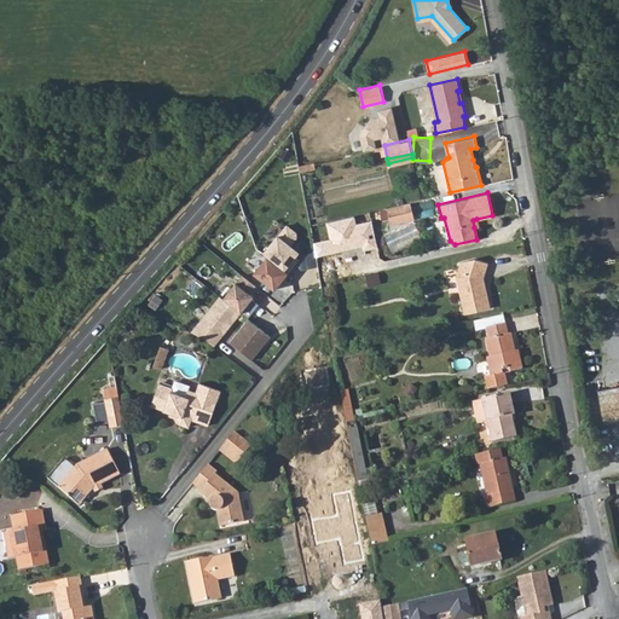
[(411,218),(409,202),(386,207),(388,223),(411,218)]
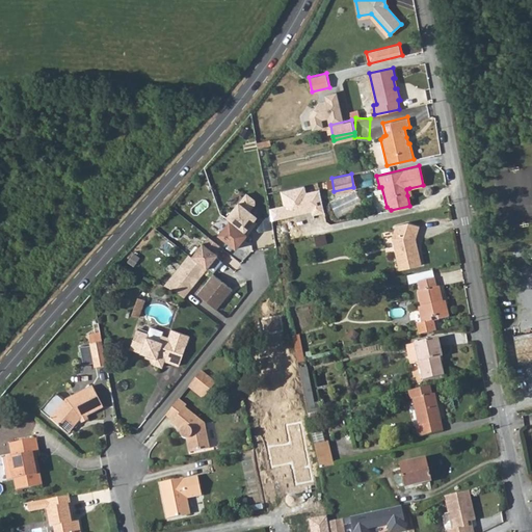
[(225,216),(247,233),(253,227),(249,224),(257,215),(248,209),(255,202),(254,198),(246,192),(239,202),(238,201),(225,216)]
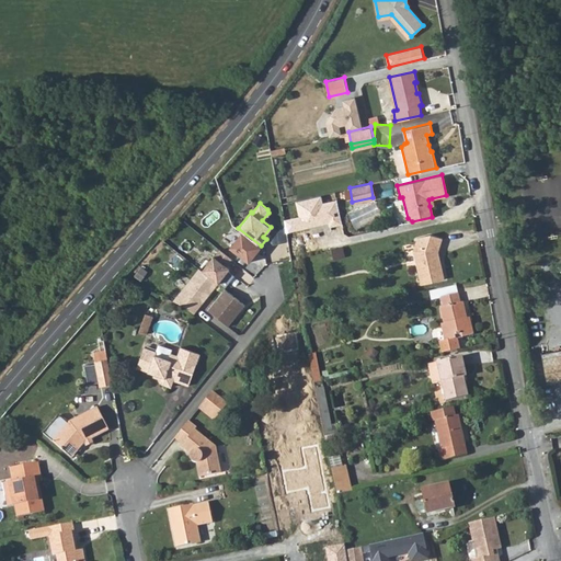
[(261,245),(242,231),(230,245),(249,261),(261,245)]
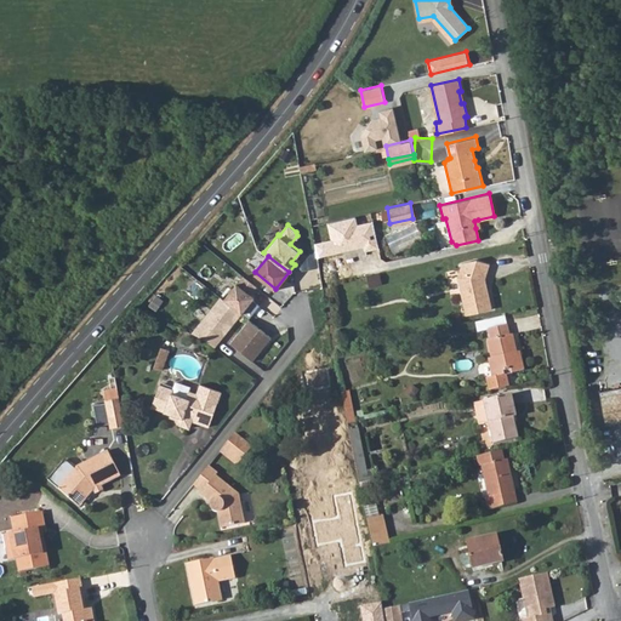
[(457,281),(465,311),(466,315),(491,309),(486,289),(484,289),(483,283),(494,267),(483,260),(468,262),(457,281)]
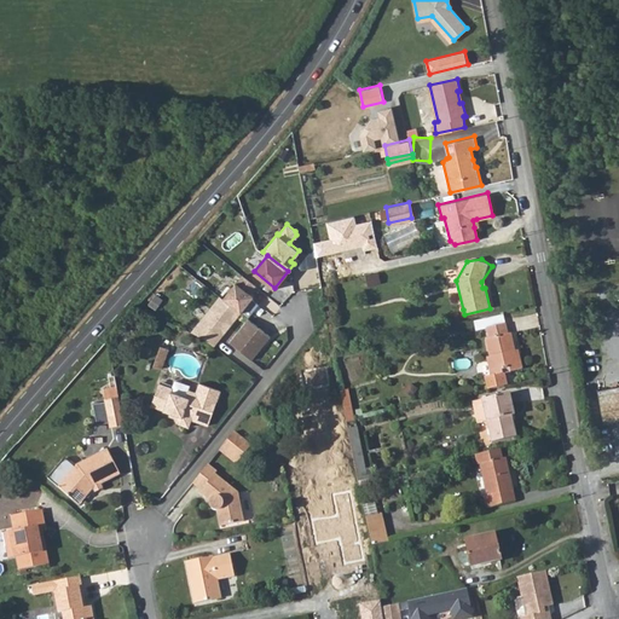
[(380,284),(377,272),(366,275),(369,287),(380,284)]
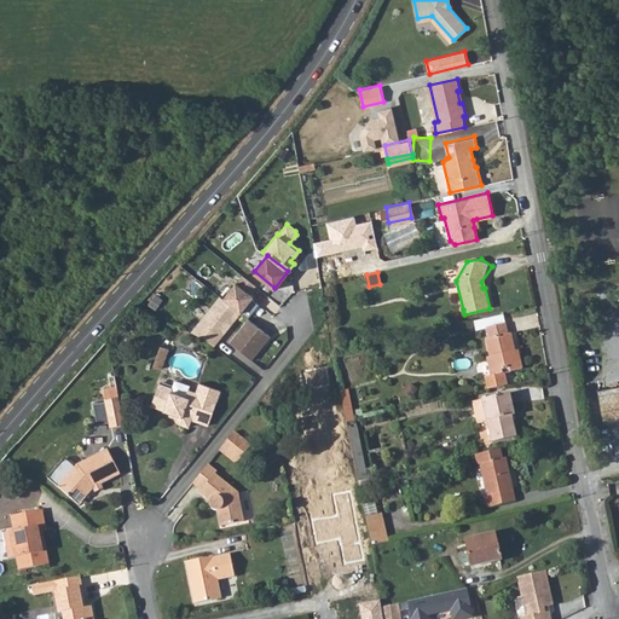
[(223,298),(248,317),(259,302),(252,298),(253,295),(249,293),(255,285),(242,273),(236,282),(236,281),(223,298)]
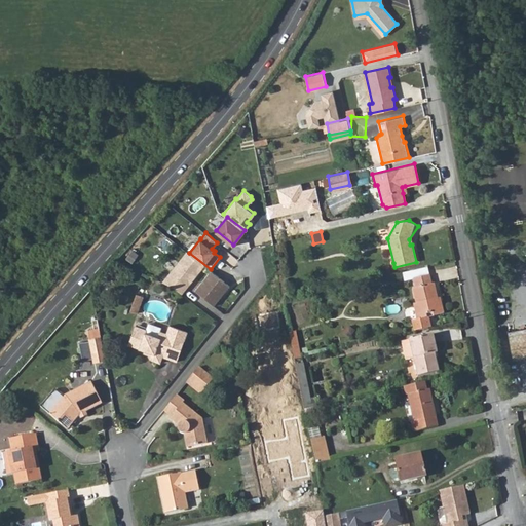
[(188,252),(162,280),(173,286),(182,293),(204,265),(189,253),(188,252)]
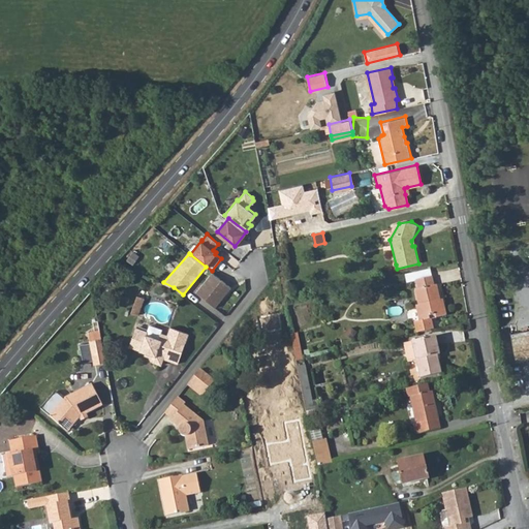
[(431,276),(430,269),(404,275),(406,282),(416,280),(431,276)]
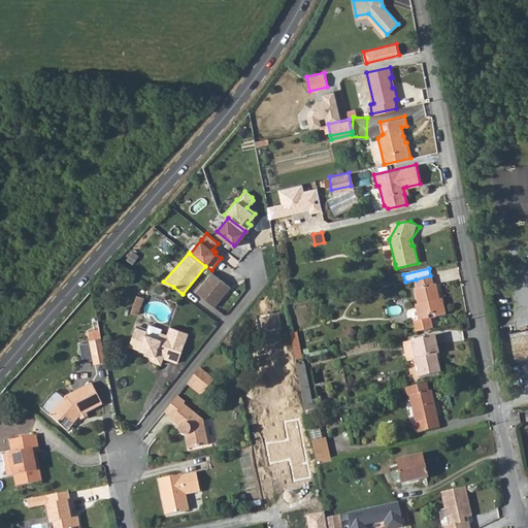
[(231,286),(211,270),(195,291),(215,306),(231,286)]
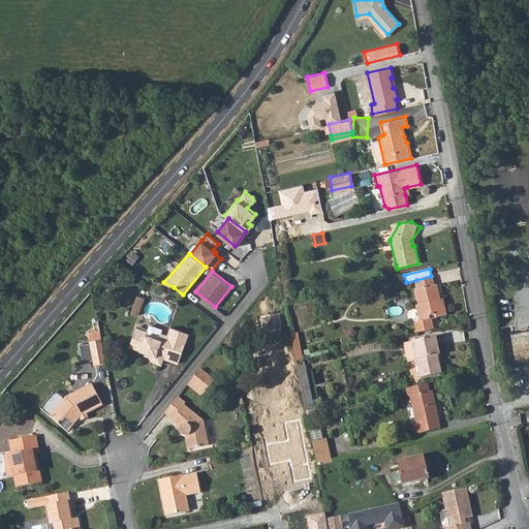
[(434,285),(431,276),(416,280),(417,288),(414,289),(418,304),(416,305),(421,320),(414,322),(416,333),(432,330),(430,319),(429,315),(434,314),(435,317),(445,315),(442,303),(440,303),(436,285),(434,285)]
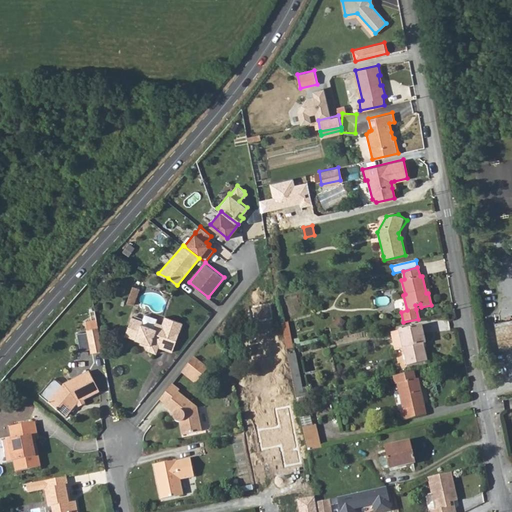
[(139,289),(133,286),(126,302),(133,305),(139,289)]
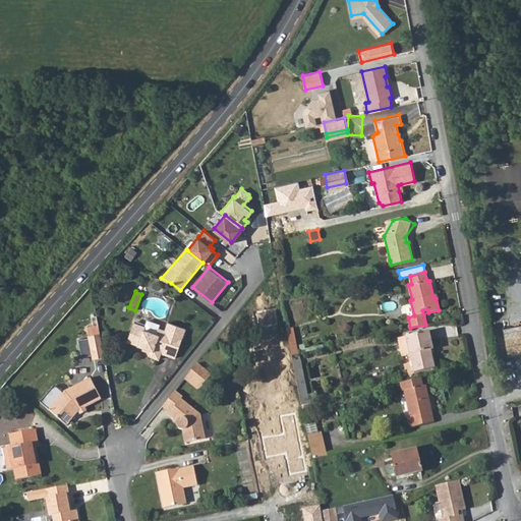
[(126,342),(142,347),(147,349),(146,352),(149,356),(157,360),(160,354),(174,359),(185,329),(167,323),(164,330),(164,332),(168,334),(166,339),(154,334),(157,328),(158,325),(147,321),(143,327),(132,323),(126,342)]
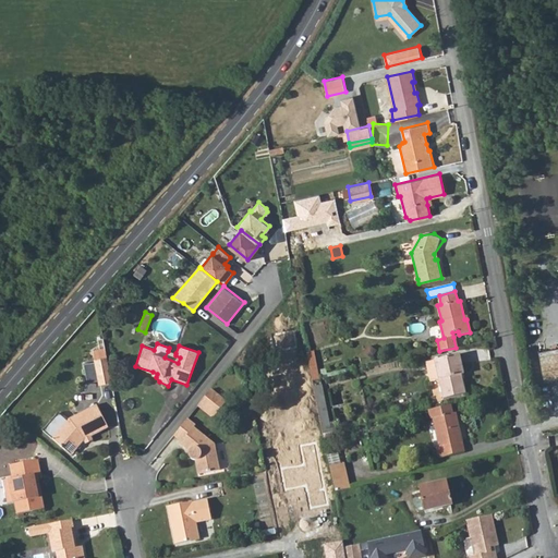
[(111,381),(104,348),(92,350),(93,361),(84,364),(88,381),(97,379),(98,385),(111,381)]
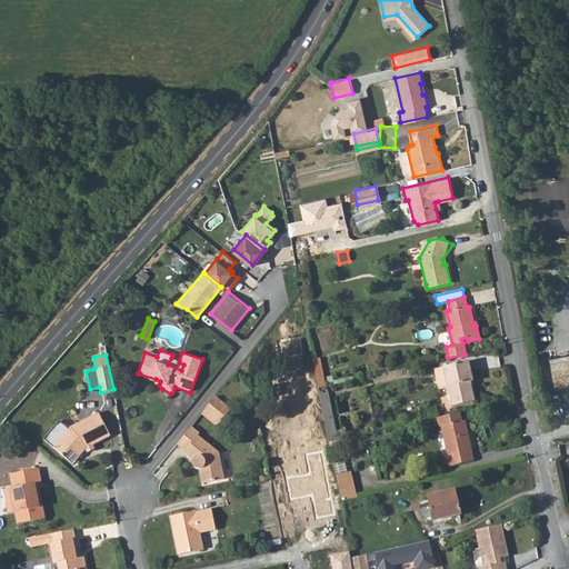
[(568,385),(568,355),(549,359),(556,388),(568,385)]
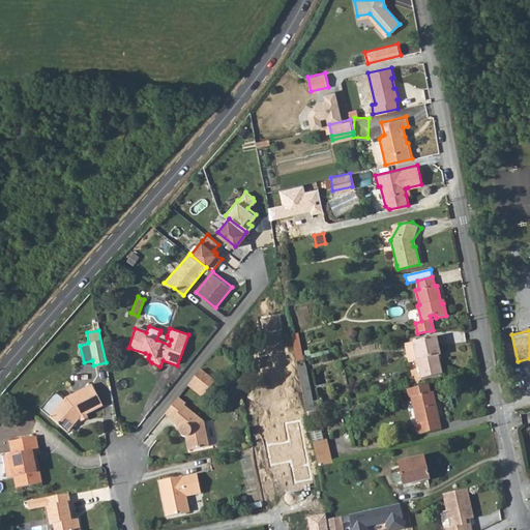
[(167,335),(159,333),(156,340),(169,345),(171,340),(167,337),(167,335)]
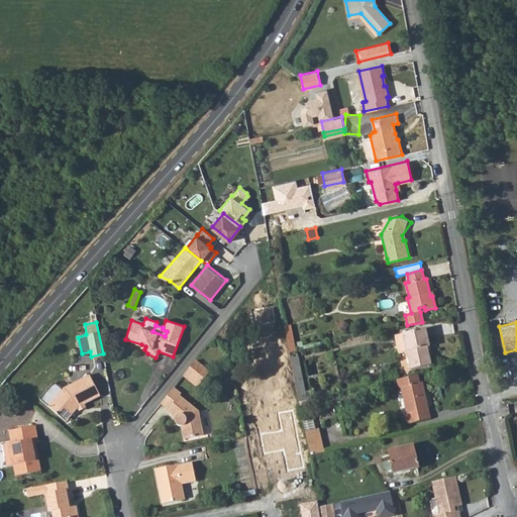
[(285,326),(290,352),(296,351),(291,325),(285,326)]
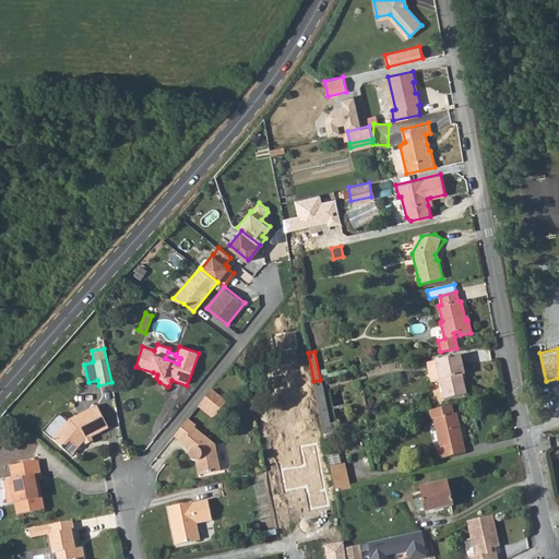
[(464,375),(459,355),(425,363),(429,382),(440,380),(444,399),(466,394),(461,376),(464,375)]
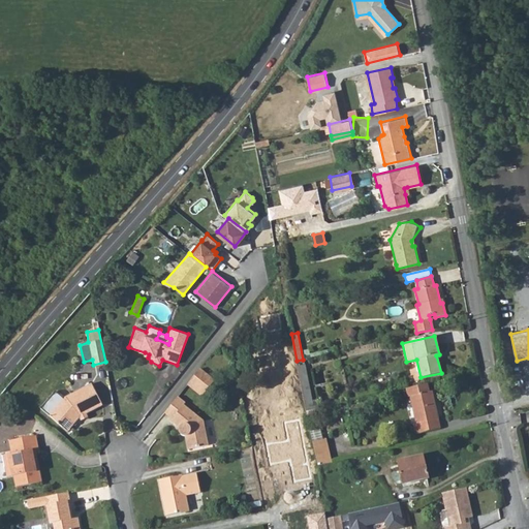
[(306,411),(315,409),(319,408),(317,400),(312,400),(305,364),(298,366),(306,411)]
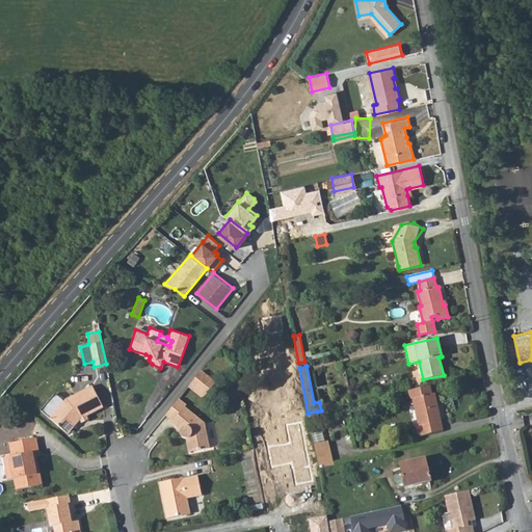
[(217,381),(203,370),(193,380),(208,394),(217,381)]
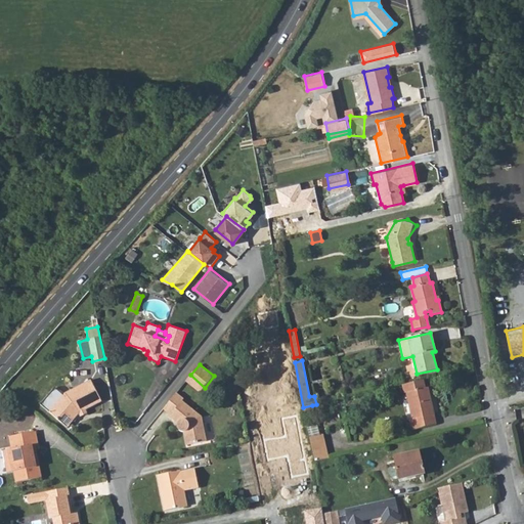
[(205,388),(190,375),(186,381),(202,392),(205,388)]
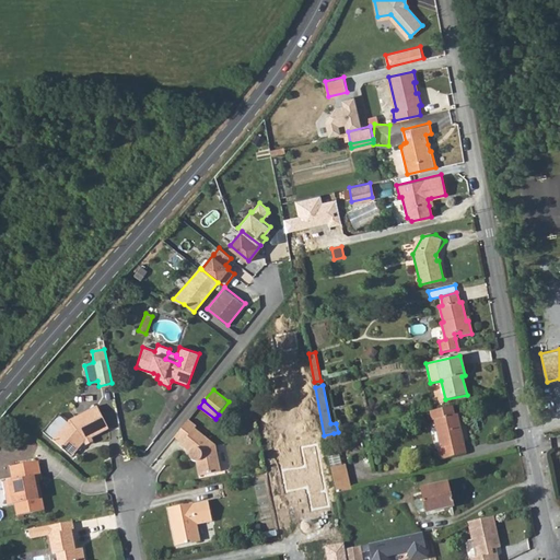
[(84,443),(92,439),(108,429),(97,406),(70,420),(60,431),(59,429),(50,440),(63,451),(69,444),(77,451),(84,443)]
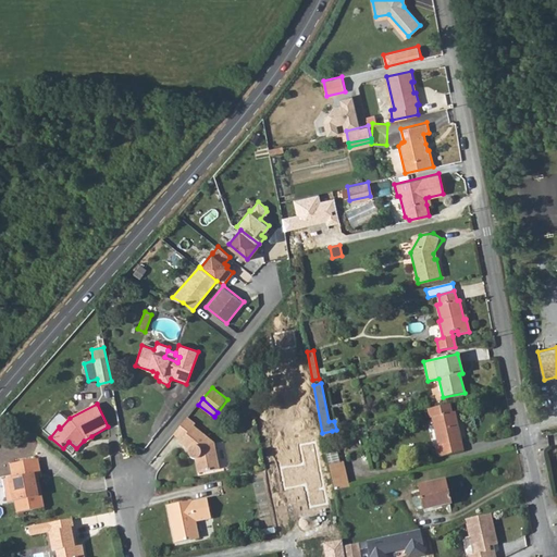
[(452,412),(450,404),(428,409),(429,417),(432,418),(438,446),(436,446),(438,456),(463,450),(454,411),(452,412)]
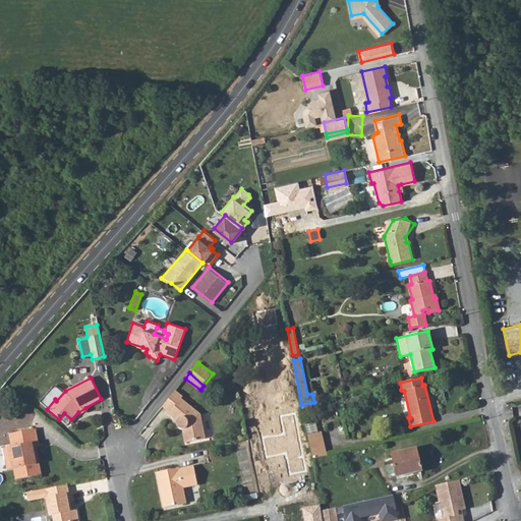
[(176,390),(162,407),(168,412),(167,414),(176,421),(176,425),(180,428),(183,443),(204,439),(198,411),(182,398),(183,396),(176,390)]
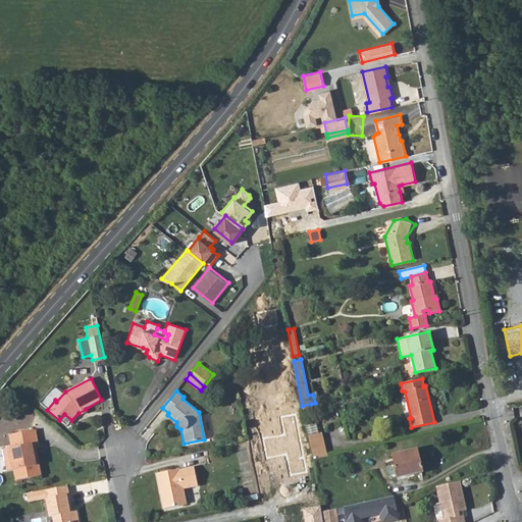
[(307,428),(308,436),(318,433),(316,426),(307,428)]
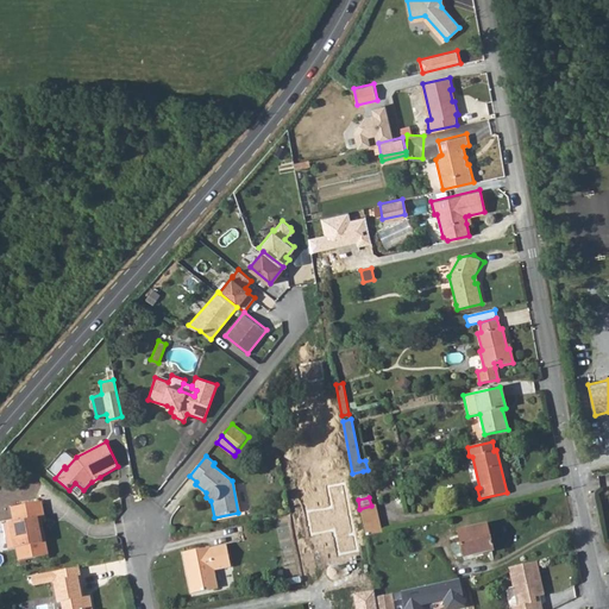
[(36,520),(39,519),(43,518),(39,501),(18,506),(19,520),(13,521),(14,533),(10,534),(12,548),(19,547),(23,558),(45,554),(43,541),(41,541),(36,520)]
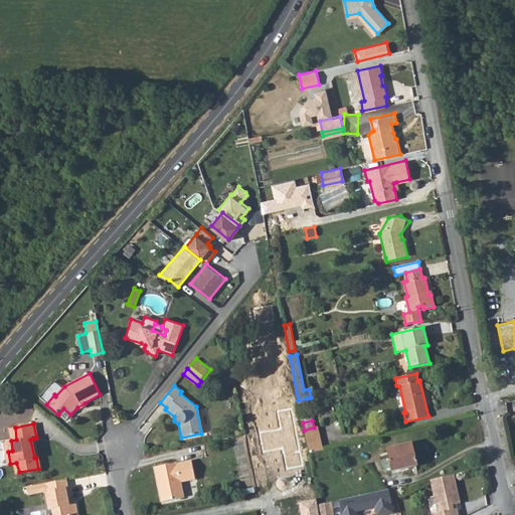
[(314,427),(304,431),(309,454),(323,451),(318,426),(314,427)]
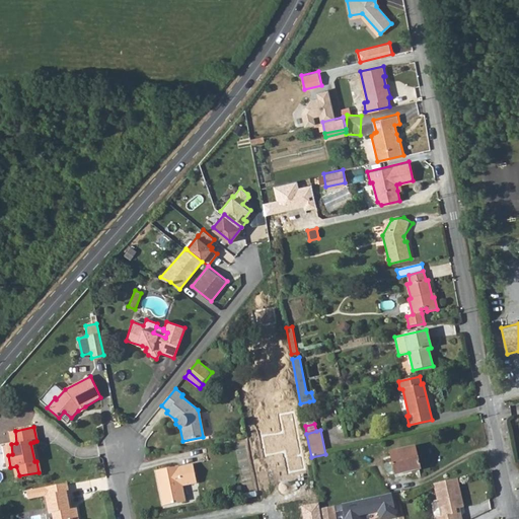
[(421,469),(416,447),(389,453),(394,474),(421,469)]
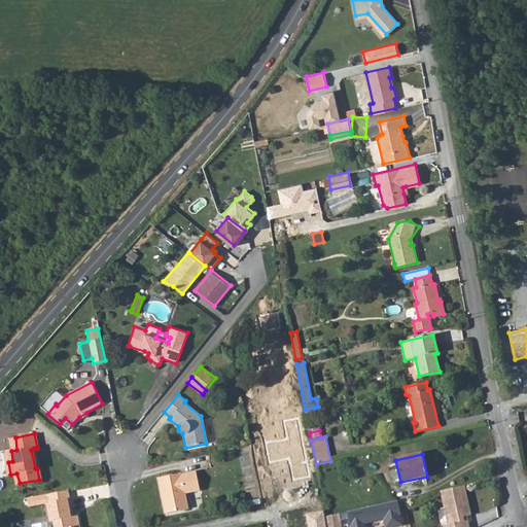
[(181,476),(181,475),(157,480),(164,515),(186,510),(185,494),(201,492),(197,472),(181,476)]
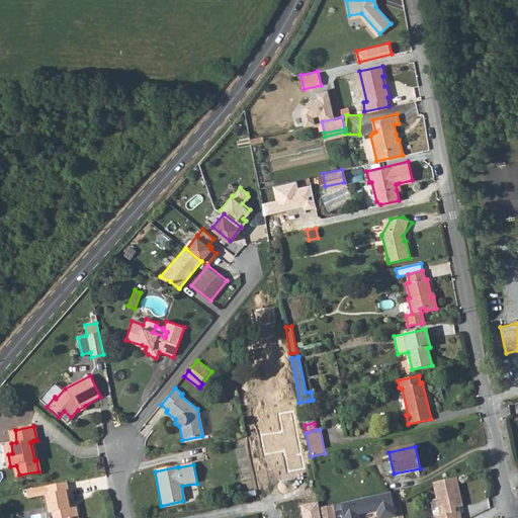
[(462,506),(456,478),(432,483),(436,500),(437,500),(441,516),(434,517),(461,517),(460,514),(455,511),(455,508),(459,507),(462,506)]
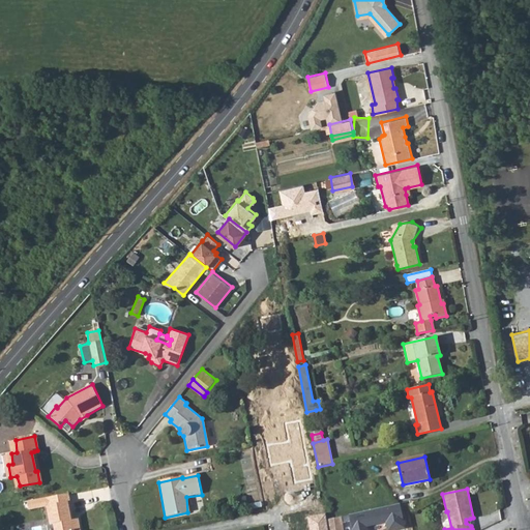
[(70,510),(67,494),(26,502),(28,510),(45,507),(49,524),(51,524),(52,529),(79,529),(77,518),(71,519),(69,519),(68,511),(70,510)]
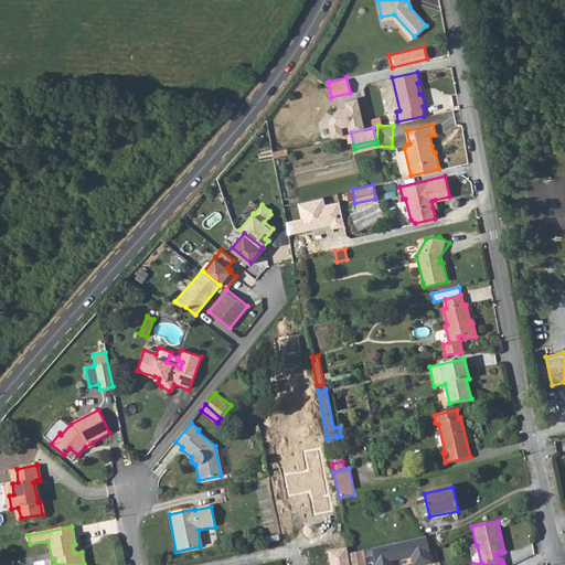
[(428,544),(376,556),(377,564),(423,564),(433,563),(428,544)]
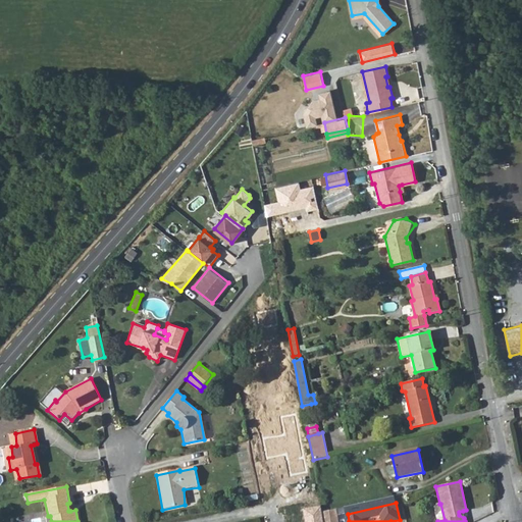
[(322,511),(324,521),(338,521),(337,509),(322,511)]
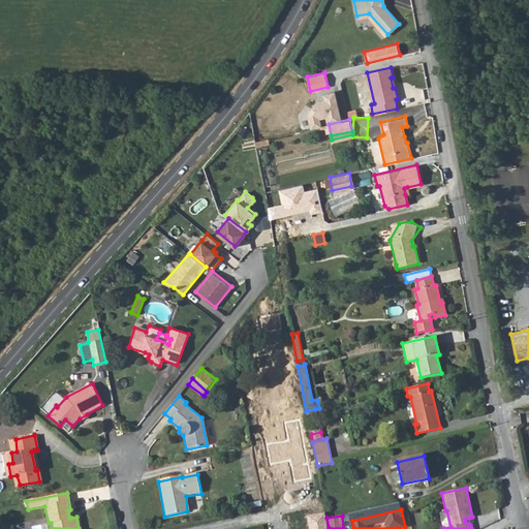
[(307,522),(307,528),(325,528),(324,518),(307,522)]
